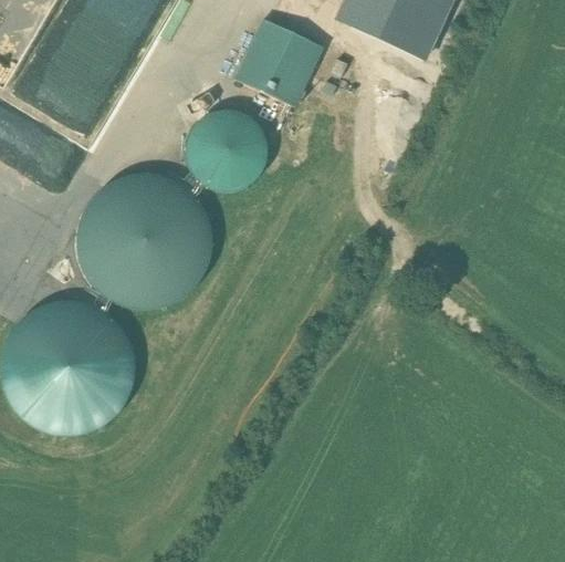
[(110,94),(156,0),(74,0),(58,33),(85,47),(80,58),(101,69),(95,80),(105,85),(102,91),(110,94)]
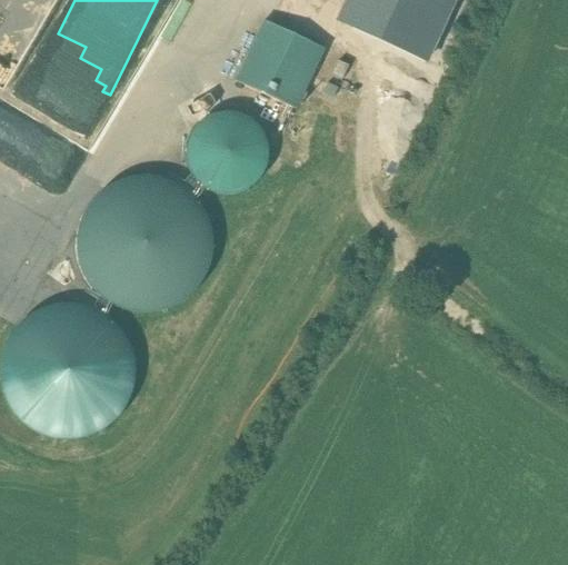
[(447,37),(460,0),(389,0),(385,12),(447,37)]
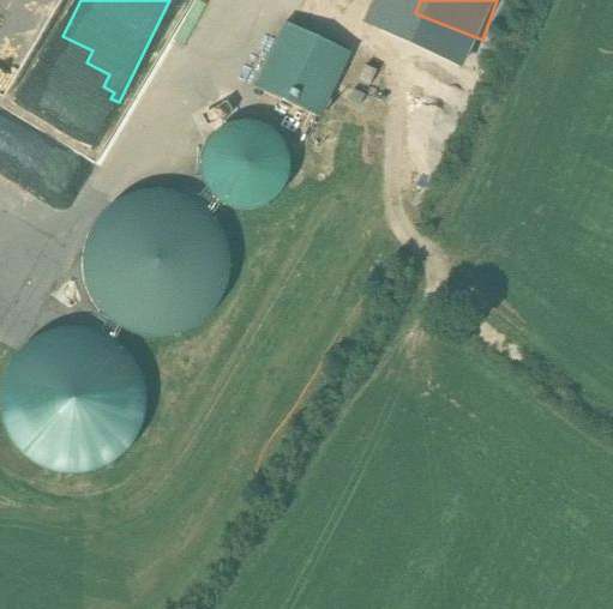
[(350,49),(286,19),(256,84),(320,115),(350,49)]
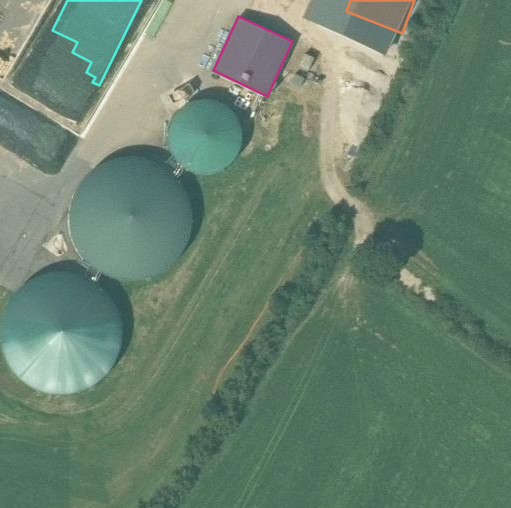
[(240,149),(242,135),(239,121),(231,109),(219,101),(205,98),(191,101),(179,109),(171,121),(168,136),(171,150),(179,162),(191,170),(206,172),(220,169),(232,161),(240,149)]
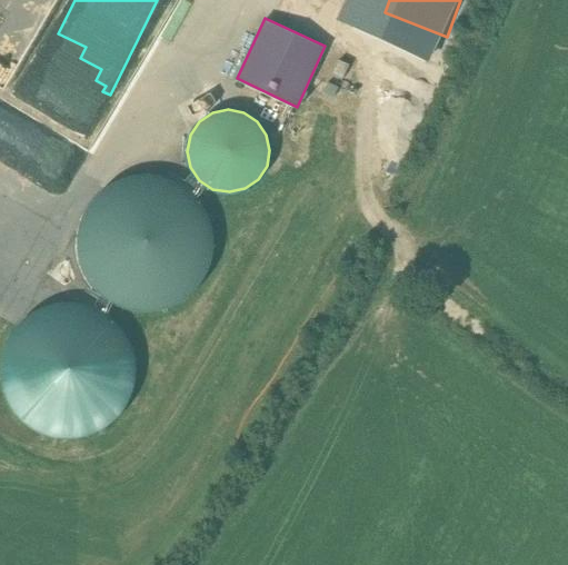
[(209,267),(215,240),(209,215),(193,192),(171,178),(145,174),(119,179),(97,195),(82,217),(77,244),(82,269),(98,291),(120,306),(147,310),(172,305),(195,289),(209,267)]
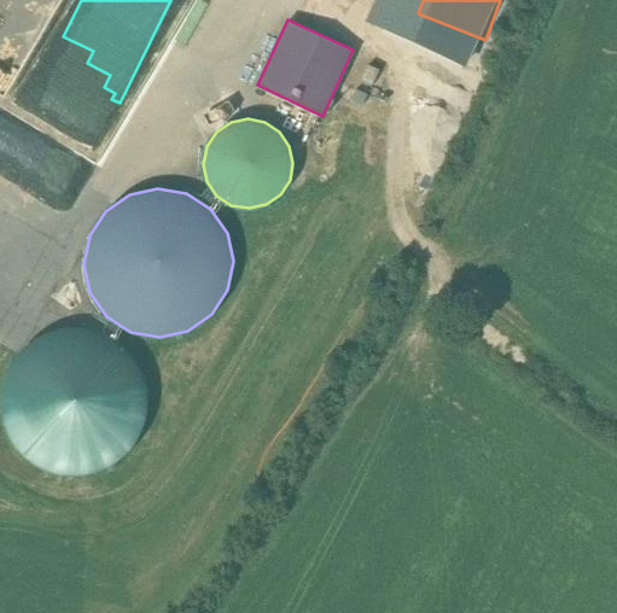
[(143,427),(147,400),(141,372),(126,348),(102,332),(74,327),(45,333),(22,349),(6,373),(0,402),(6,430),(23,453),(47,468),(75,474),(104,468),(127,451),(143,427)]
